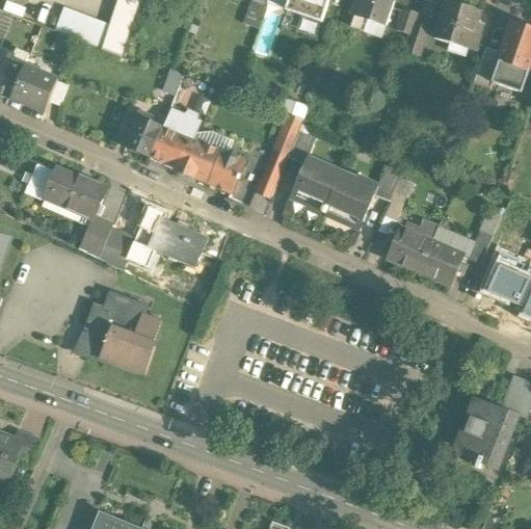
[(118,0),(108,34),(125,40),(138,0),(118,0)]
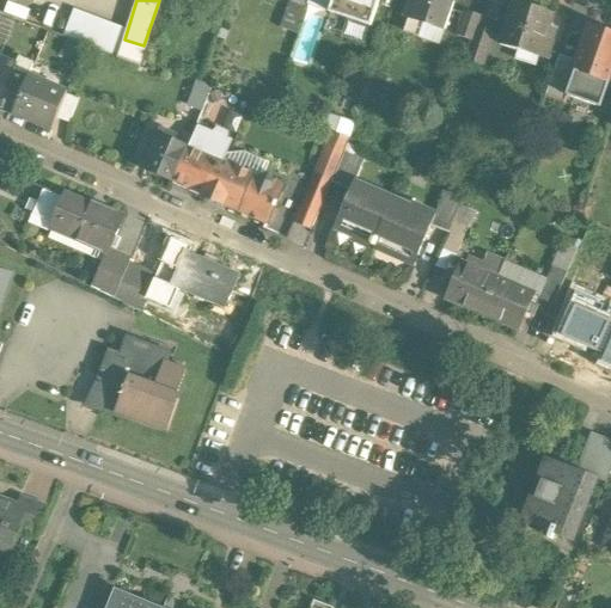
[(327,11),(330,0),(307,0),(306,4),(327,11)]
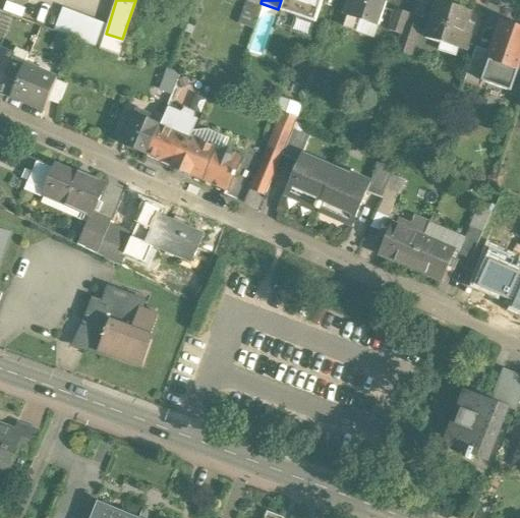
[(281,0),(278,9),(312,21),(319,0),(281,0)]
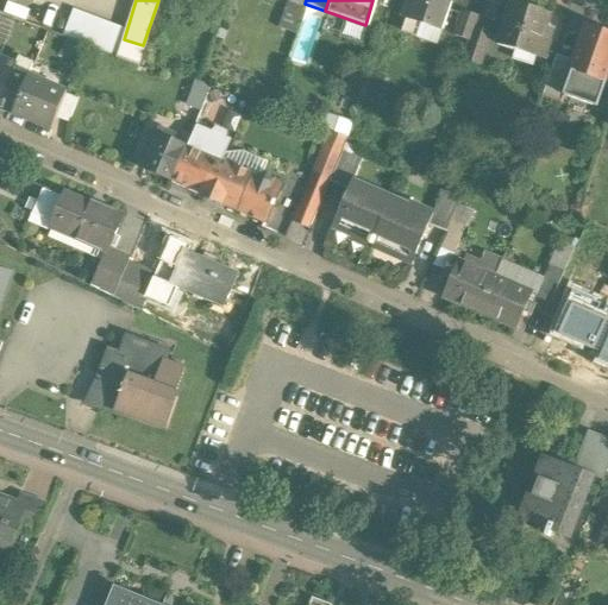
[(406,0),(402,14),(408,16),(403,29),(428,38),(433,24),(442,27),(450,0),(406,0)]
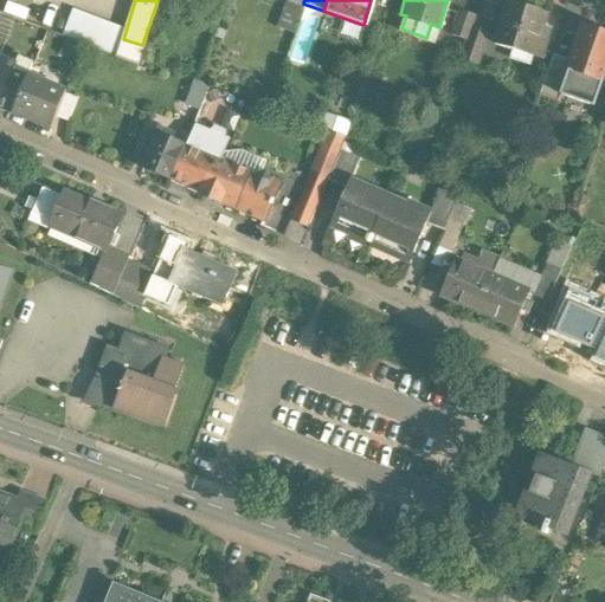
[(546,12),(512,0),(508,0),(494,43),(510,49),(532,54),(532,53),(539,56),(545,36),(539,33),(546,12)]
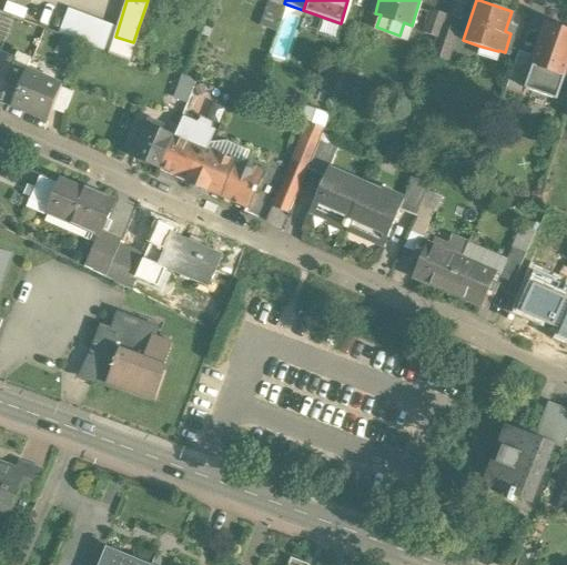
[(270,1),(261,23),(274,29),(282,6),(270,1)]
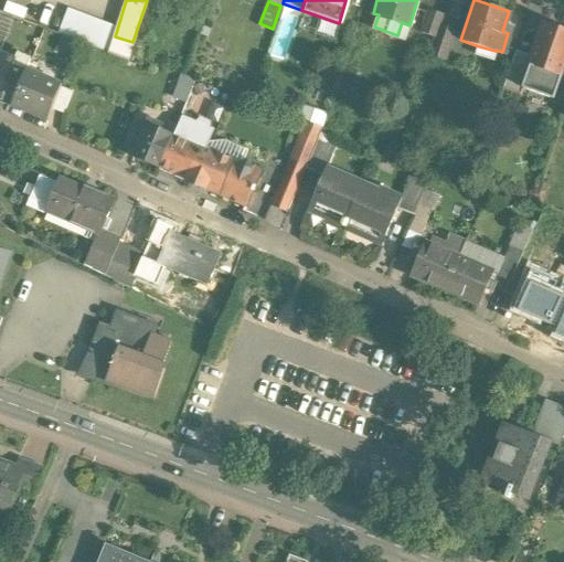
[(443,12),(428,8),(421,30),(435,35),(439,22),(443,12)]
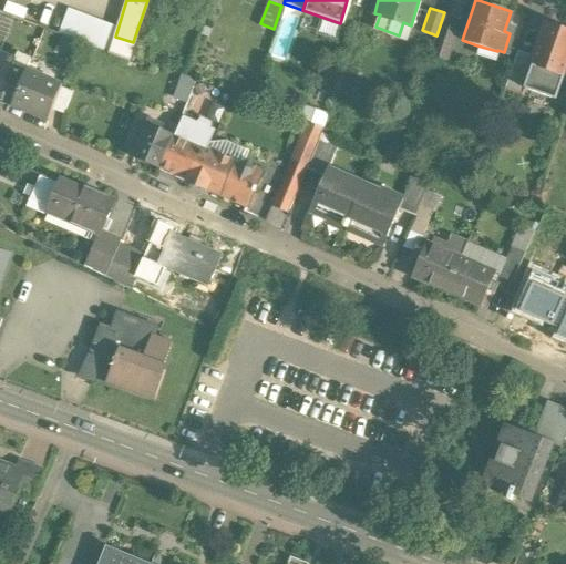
[(104,21),(95,47),(107,51),(113,36),(116,26),(104,21)]
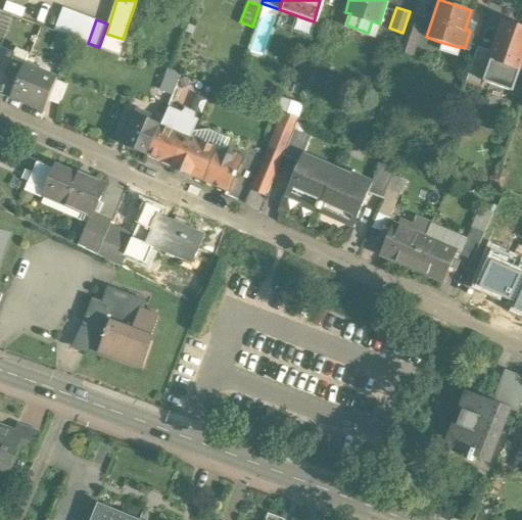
[(521,59),(521,26),(502,19),(491,48),(488,57),(490,58),(490,57),(519,67),(519,68),(521,59)]
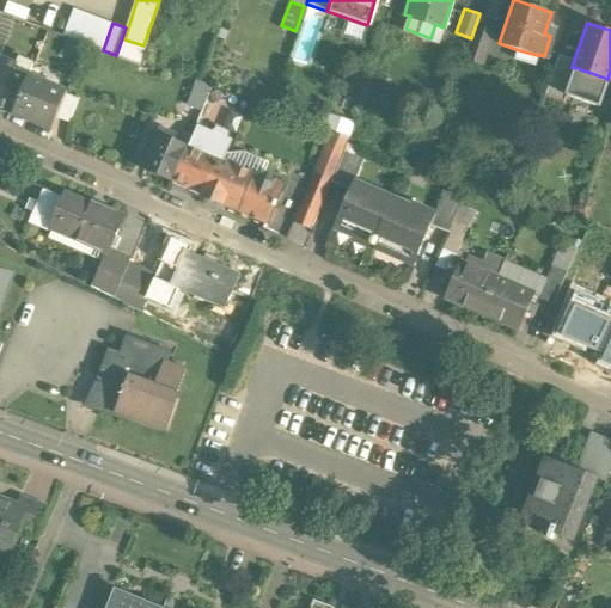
[(492,31),(476,24),(471,38),(464,57),(481,63),(492,31)]
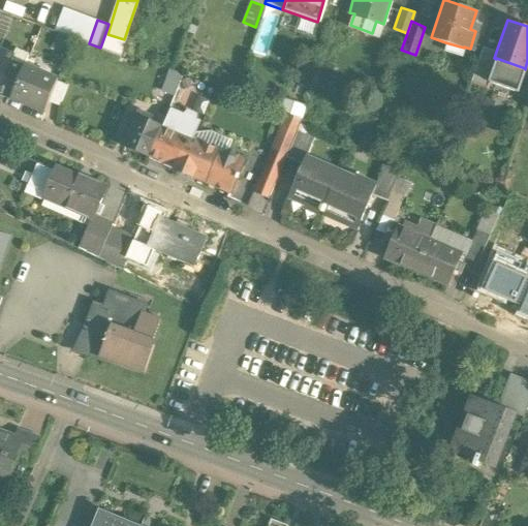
[(70,36),(58,31),(53,43),(65,49),(70,36)]
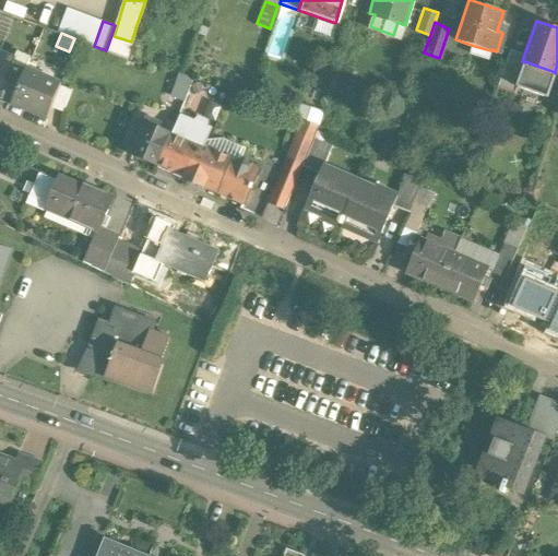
[(114,36),(111,35),(106,50),(127,58),(131,42),(114,36)]
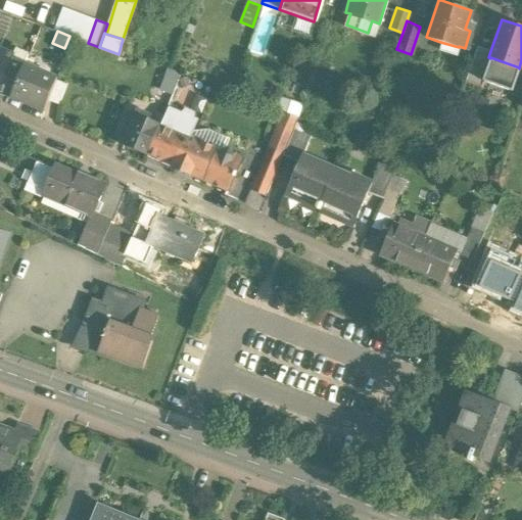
[(459,47),(440,42),(438,49),(456,54),(459,47)]
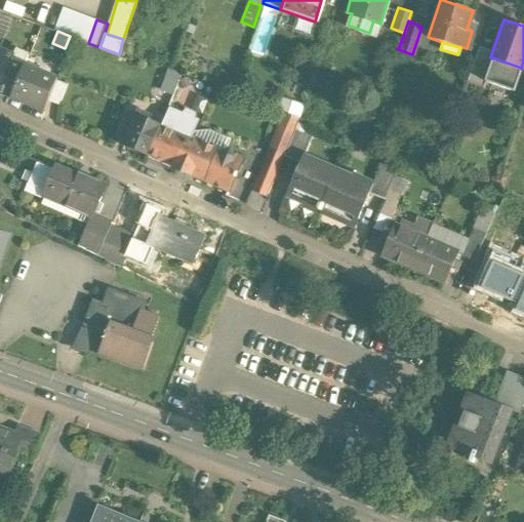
[(480,43),(467,80),(484,85),(486,79),(484,79),(492,58),(490,57),(493,48),(480,43)]
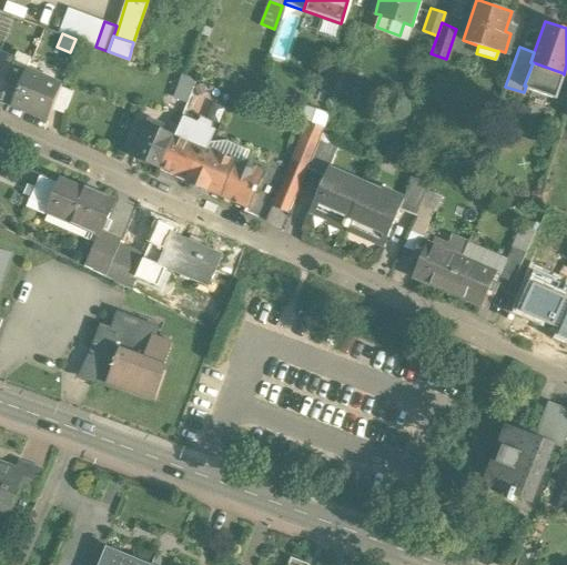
[(8,64),(0,60),(0,98),(11,103),(26,68),(10,61),(8,64)]
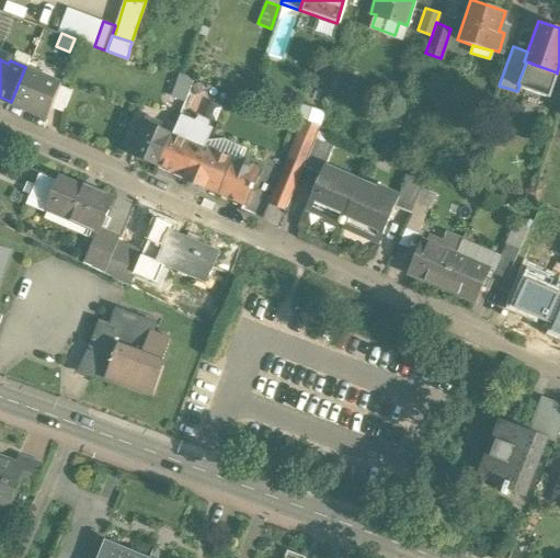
[(557,72),(526,61),(526,63),(517,84),(520,84),(549,94),(557,72)]
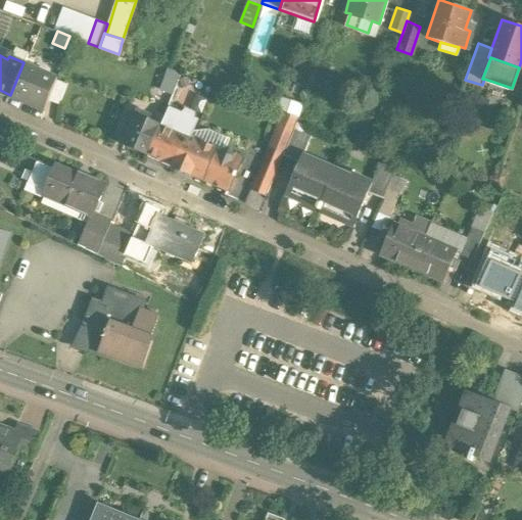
[(34,66),(24,62),(10,95),(43,109),(47,98),(55,79),(56,76),(33,69),(34,66)]
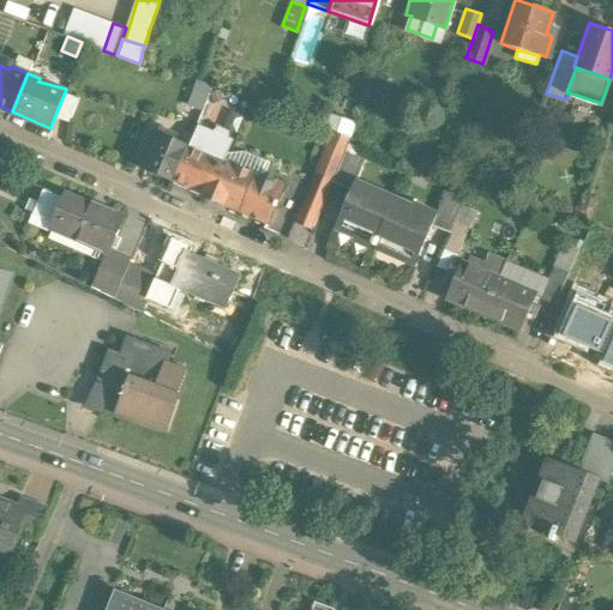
[(199,79),(190,102),(202,107),(212,82),(199,79)]
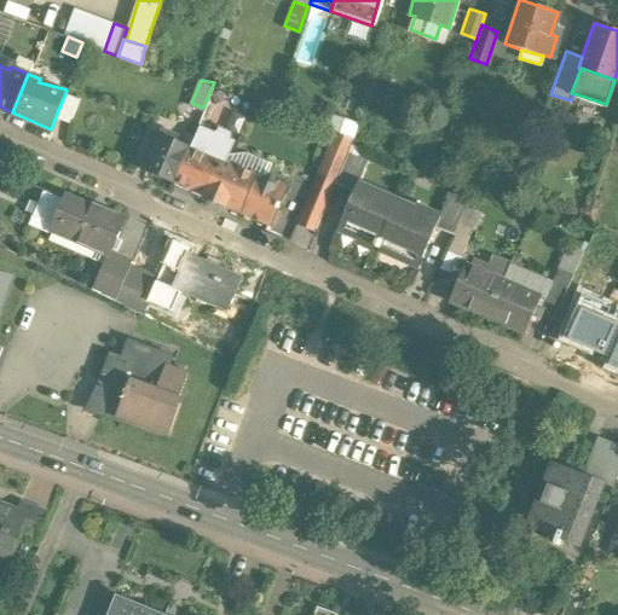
[(76,98),(65,93),(56,116),(68,121),(76,98)]
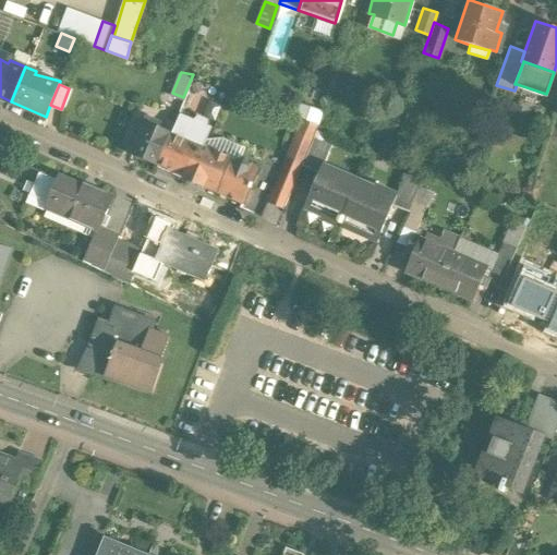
[(298,113),(318,120),(322,107),(302,101),(298,113)]
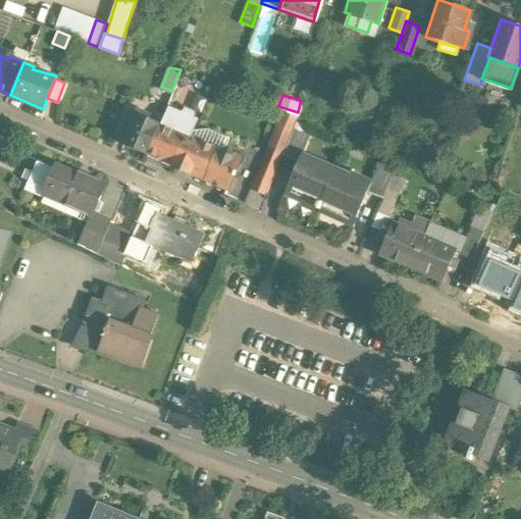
[(136,107),(121,143),(147,153),(159,122),(146,116),(148,112),(136,107)]
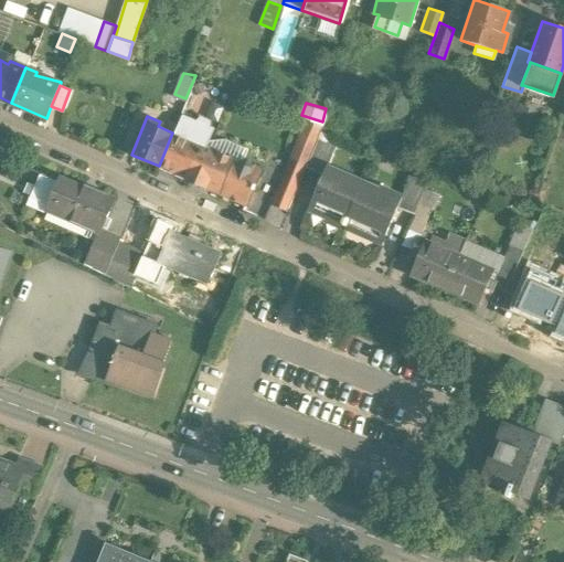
[(195,119),(193,122),(179,116),(172,133),(189,139),(191,134),(203,139),(204,139),(202,134),(204,133),(206,130),(208,127),(208,124),(206,120),(204,118),(201,118),(198,118),(195,119)]
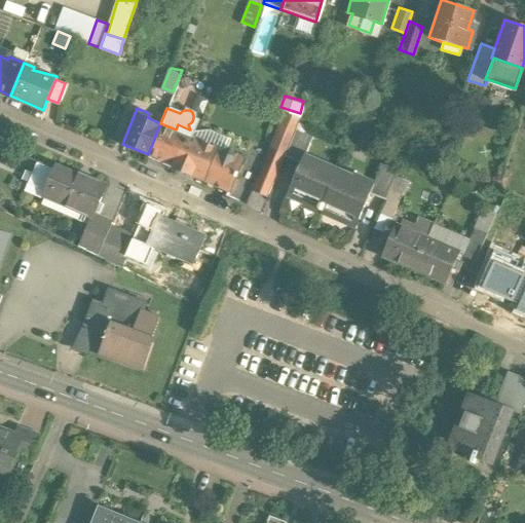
[(284,111),(268,147),(285,154),(296,127),(296,116),(284,111)]
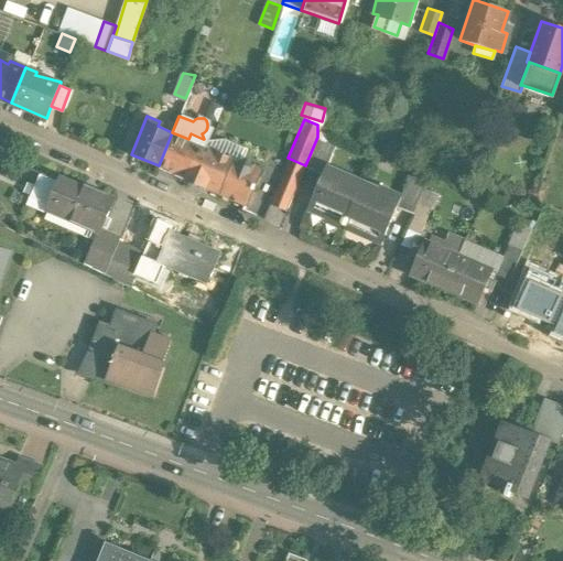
[(172,132),(159,165),(185,177),(187,177),(201,146),(204,139),(203,139),(191,133),(188,139),(172,132)]
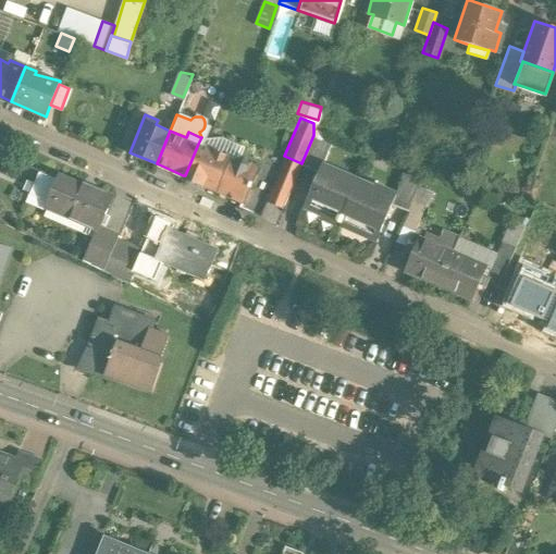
[(331,144),(313,135),(301,163),(319,170),(322,163),(331,144)]
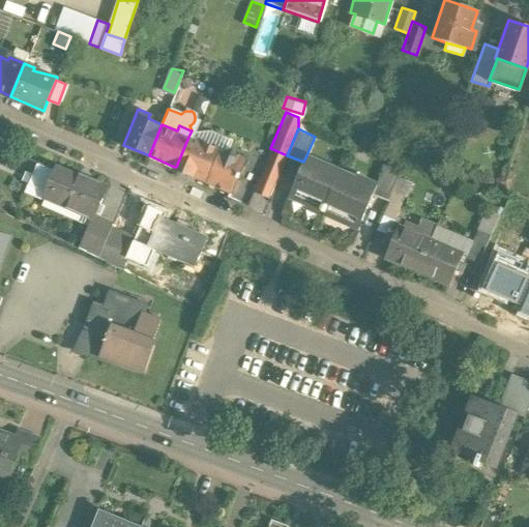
[(216,148),(188,137),(176,167),(174,167),(174,168),(192,175),(193,174),(204,179),(216,148)]
